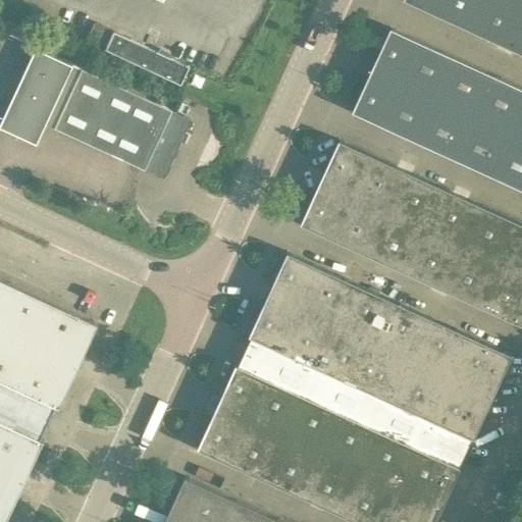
[(521,0),(407,0),(521,53),(521,0)]
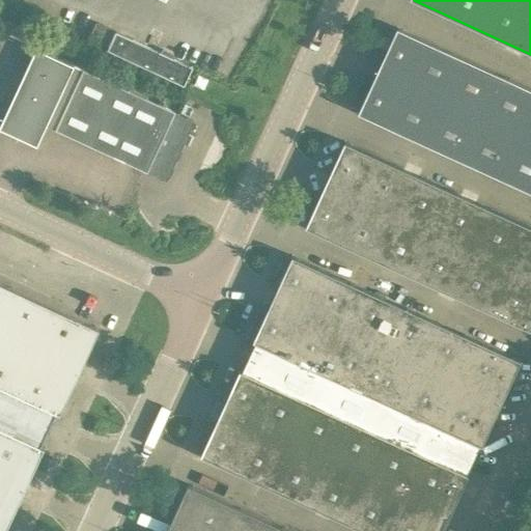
[(530,89),(397,28),(358,113),(530,193),(530,89)]
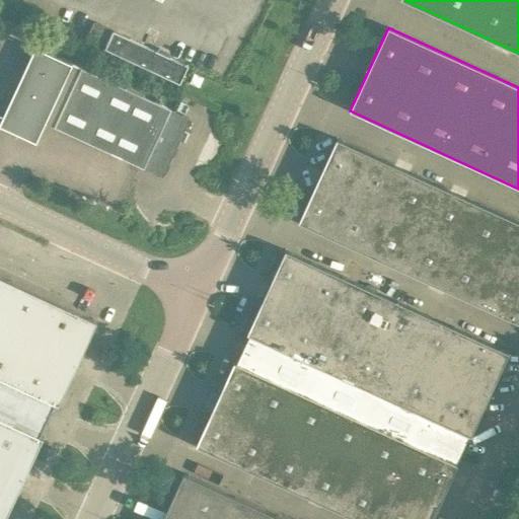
[(104,50),(179,84),(189,66),(113,30),(104,50)]
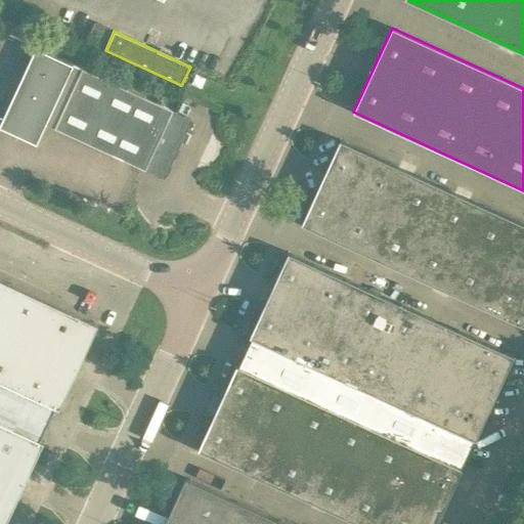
[(134,165),(161,105),(35,47),(0,123),(0,126),(36,143),(46,122),(55,126),(54,128),(134,165)]
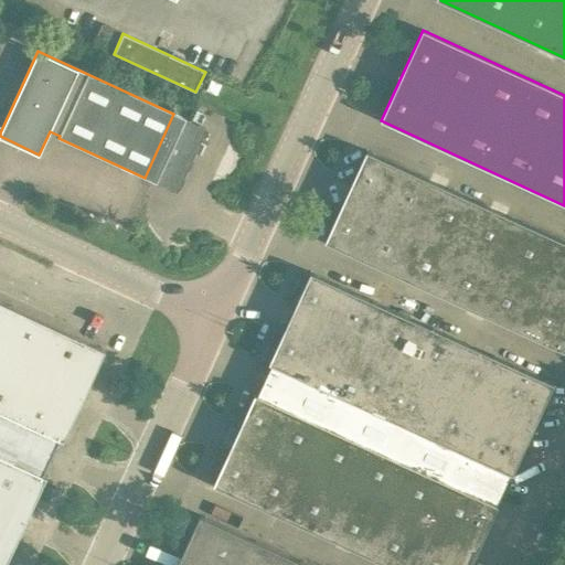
[(221,83),(211,78),(206,88),(216,93),(221,83)]
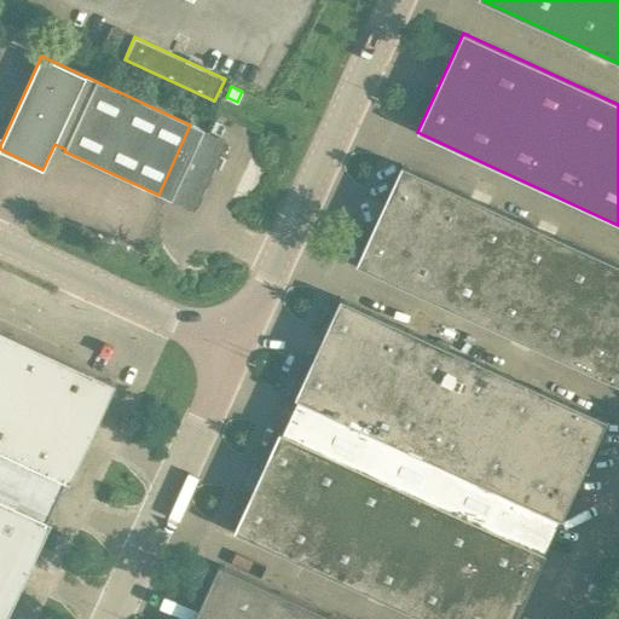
[(190,125),(158,195),(194,212),(226,142),(190,125)]
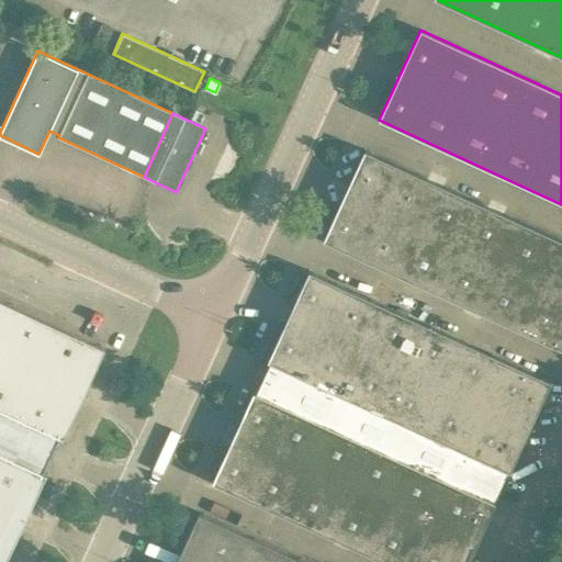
[(323,240),(561,350),(561,242),(364,150),(323,240)]
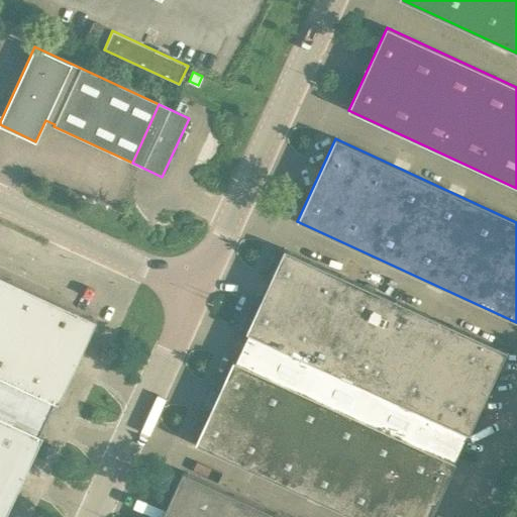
[(458,448),(466,434),(467,434),(505,351),(284,249),(246,332),(249,334),(243,348),(458,448)]
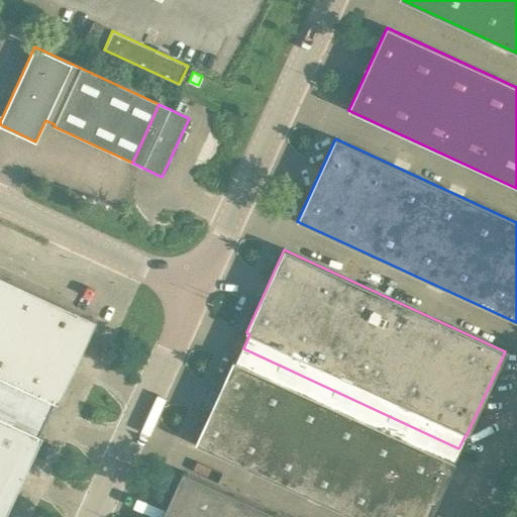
[(0,276),(0,516),(4,516),(42,436),(38,434),(54,401),(58,403),(96,320),(0,276)]
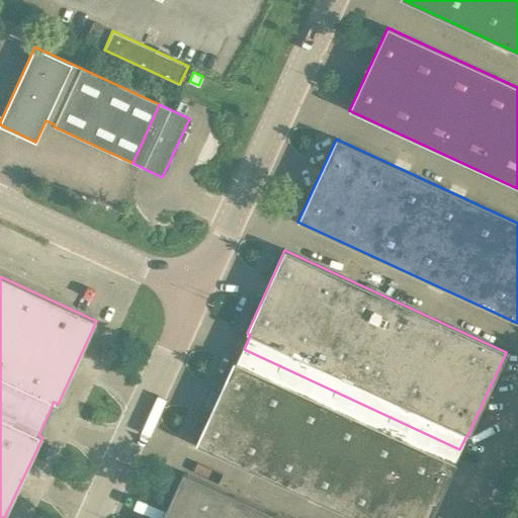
[(453,463),(459,449),(244,349),(237,363),(234,361),(195,444),(354,517),(429,517),(454,464),(453,463)]
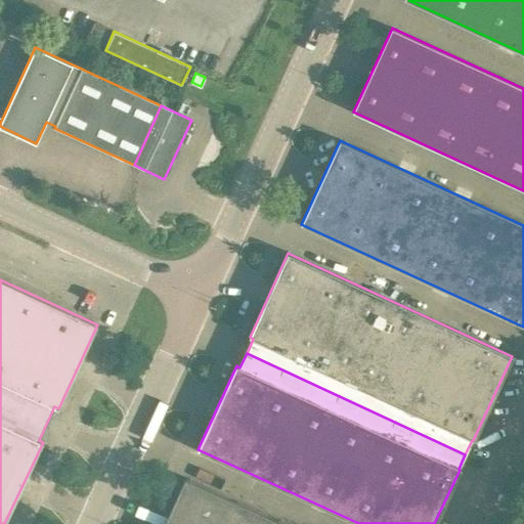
[(284,523),(184,478),(163,523),(284,523)]
